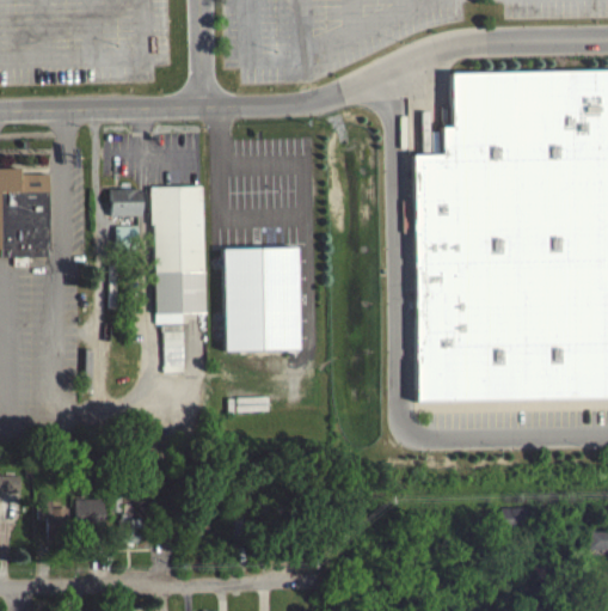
[(607,68),(453,72),(454,126),(442,127),(443,156),(415,156),(418,399),(607,396),(607,68)]
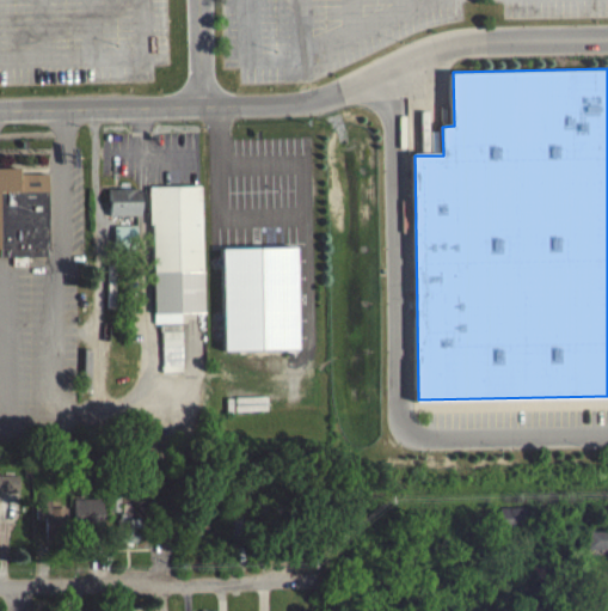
[(0,167),(0,248),(4,248),(4,258),(17,258),(17,266),(30,264),(30,256),(51,256),(50,173),(20,173),(19,167),(0,167)]
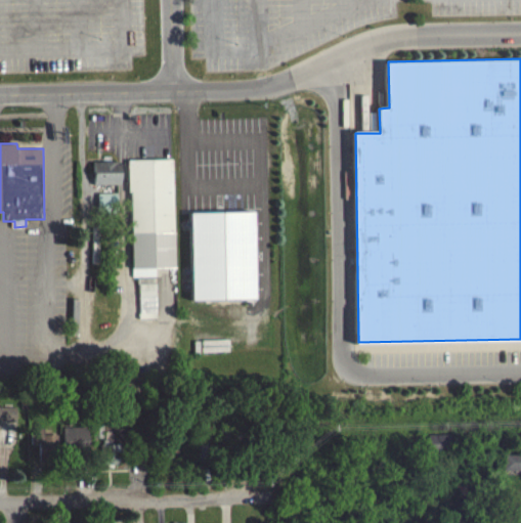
[(130,159),(131,191),(134,191),(135,276),(159,276),(159,268),(178,267),(174,159),(130,159)]
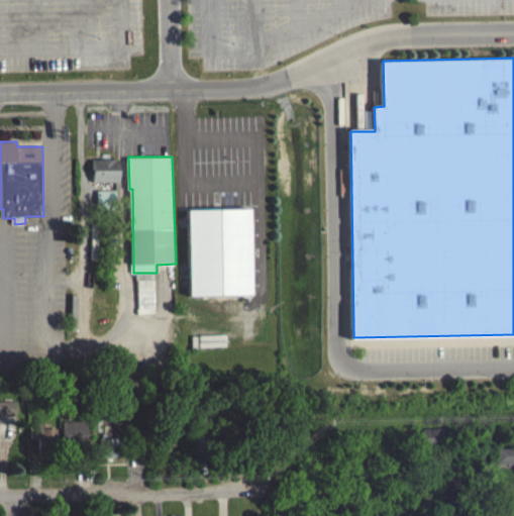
[(94,159),(95,182),(122,181),(121,158),(94,159)]
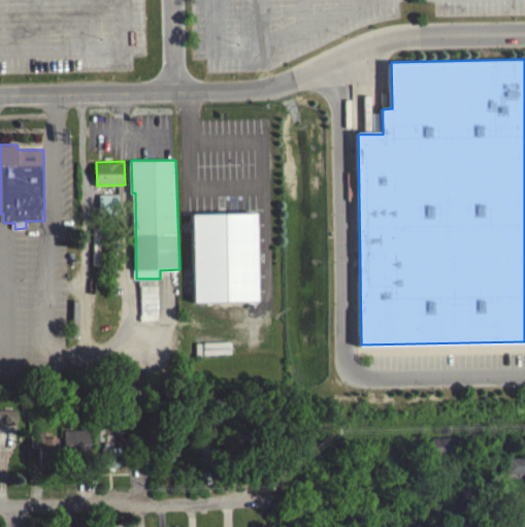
[(119,200),(100,201),(100,216),(119,216),(119,200)]
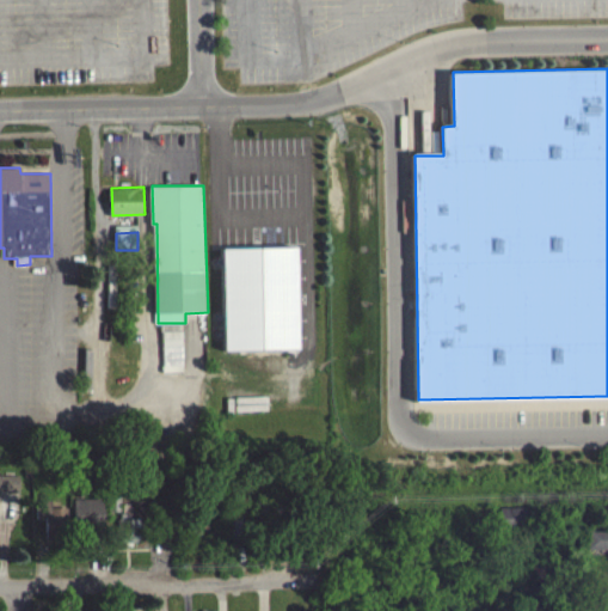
[(225,249),(228,350),(301,348),(299,248),(225,249)]
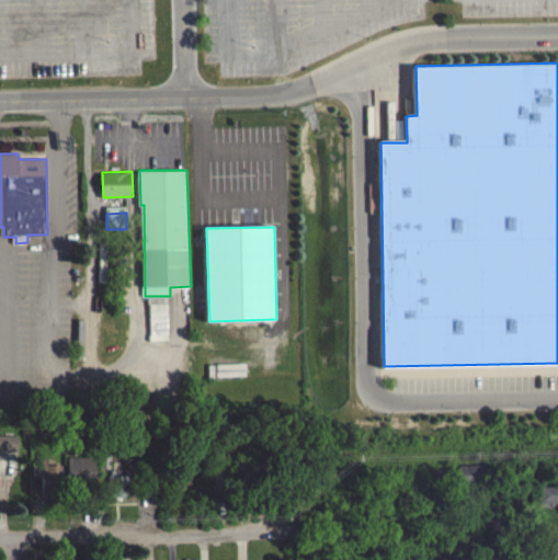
[(0,458),(19,458),(19,442),(0,442),(0,458)]
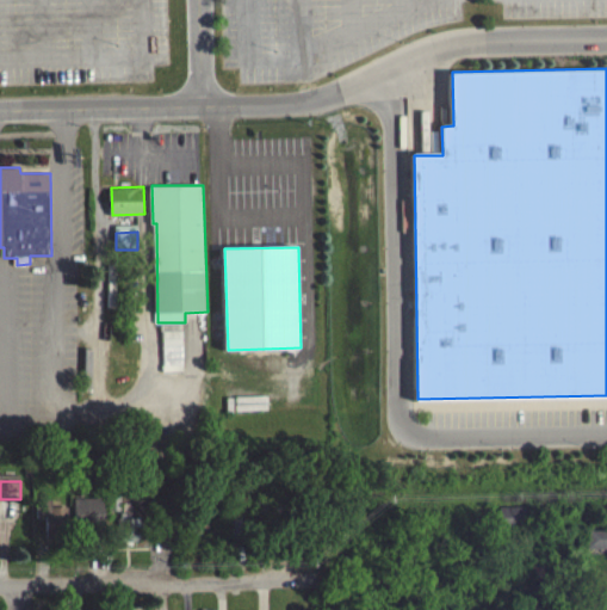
[(74,505),(75,535),(104,534),(103,505),(74,505)]
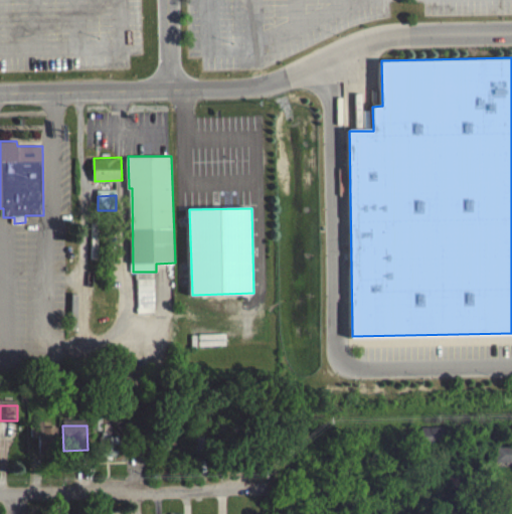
[(38,458),(56,458),(57,433),(44,433),(44,426),(31,426),(31,442),(39,443),(38,458)]
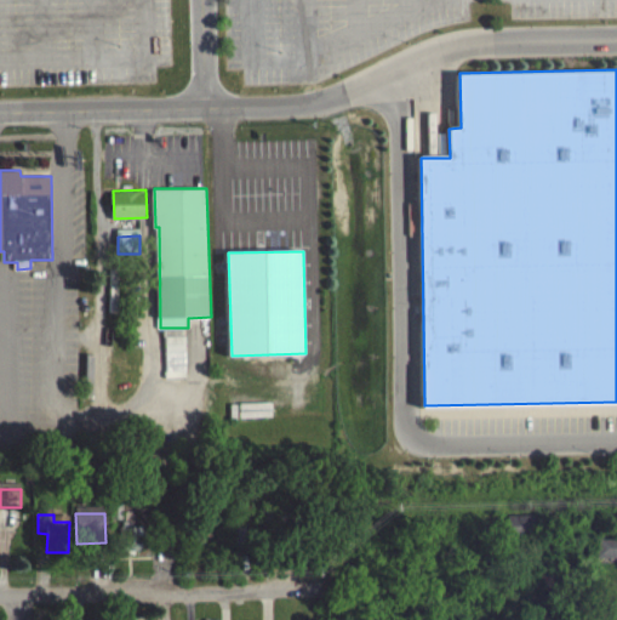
[(535,522),(509,522),(509,545),(535,546),(535,522)]
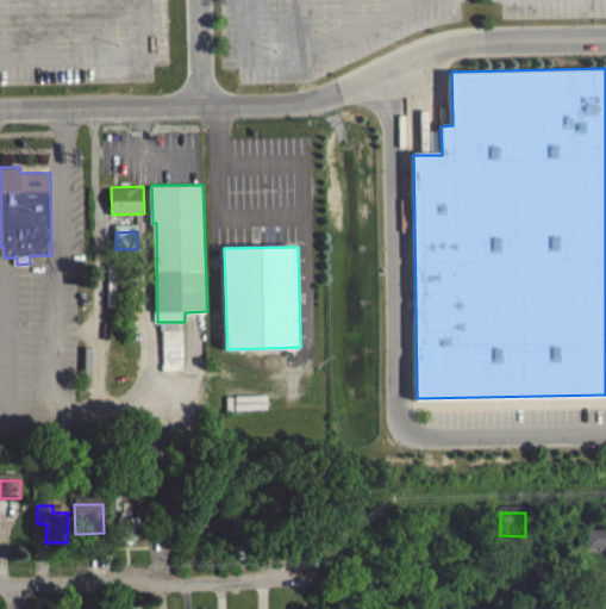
[(139,523),(132,524),(131,519),(114,520),(116,548),(141,547),(139,523)]
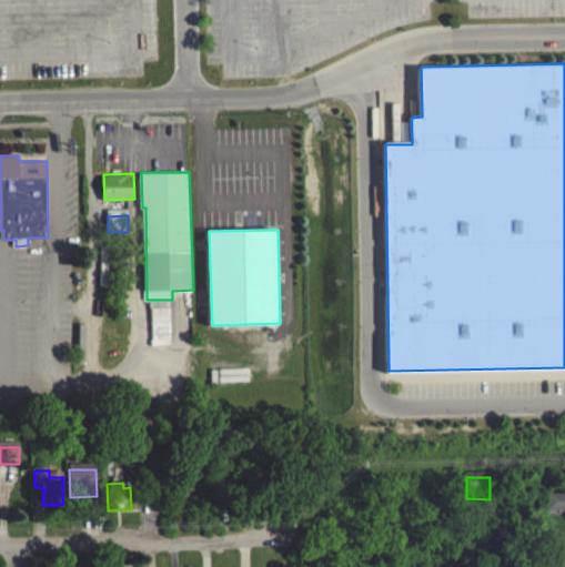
[(547,516),(564,516),(564,499),(548,499),(547,516)]
